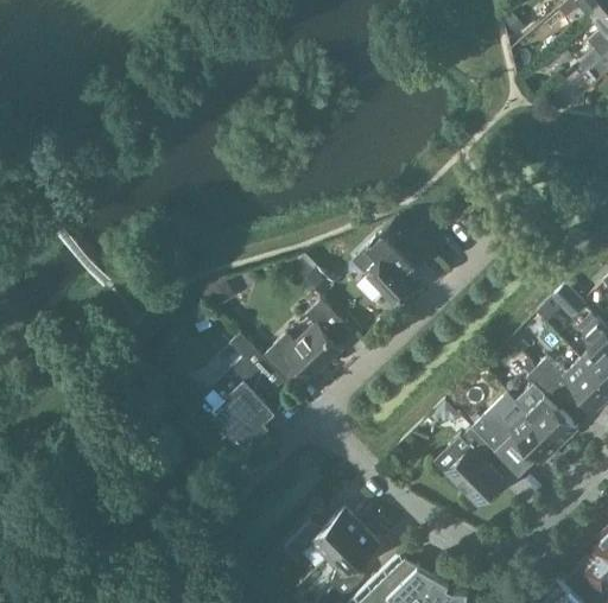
[(590,20),(607,2),(607,0),(571,0),(559,11),(567,19),(580,7),(590,20)]
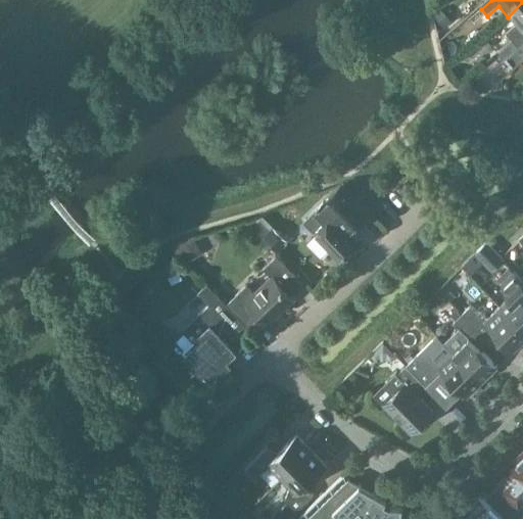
[(513,44),(522,34),(522,2),(508,17),(517,28),(506,38),(511,44),(513,44)]
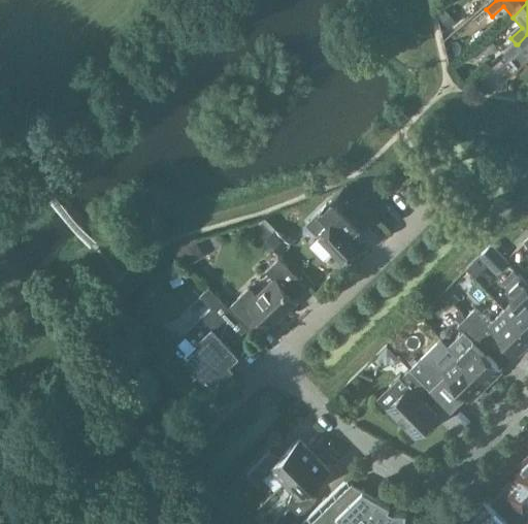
[(527,34),(518,44),(523,51),(527,46),(527,34)]
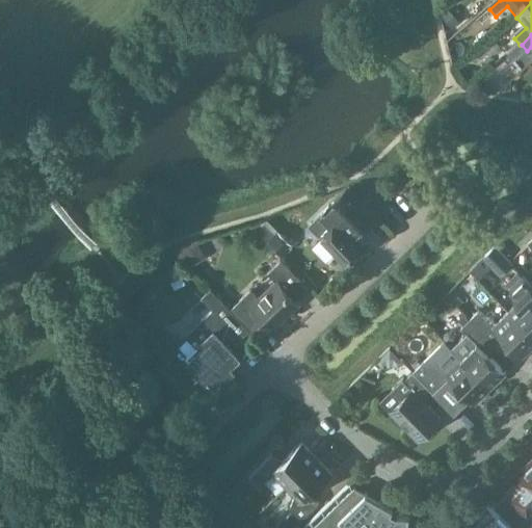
[(520,45),(507,55),(513,62),(524,54),(527,51),(522,45),(520,45)]
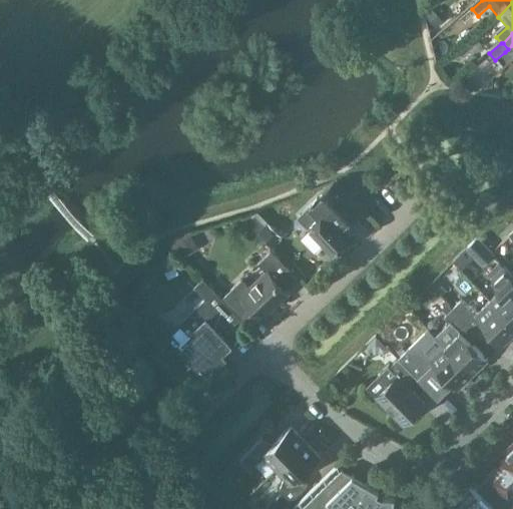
[(360,214),(333,186),(307,210),(308,212),(298,220),(333,257),(351,239),(341,229),(347,223),(349,224),(360,214)]
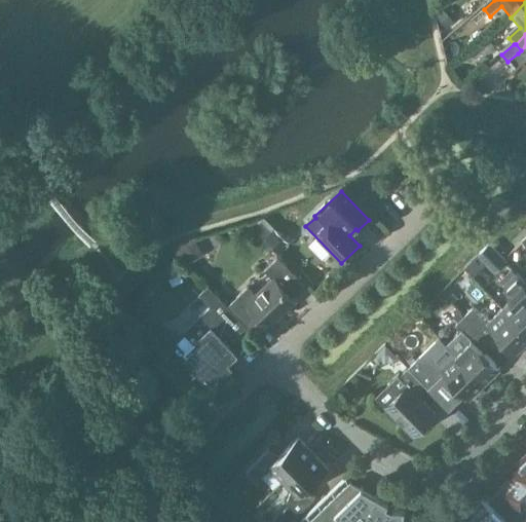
[(515,258),(491,234),(480,246),(503,270),(515,258)]
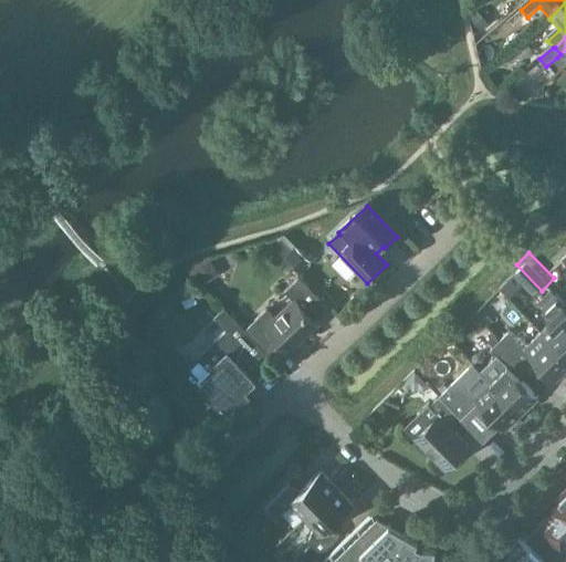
[(268,312),(245,333),(266,354),(270,357),(281,346),(289,354),(317,325),(315,322),(328,309),(300,280),(285,293),(295,304),(276,322),(268,312)]
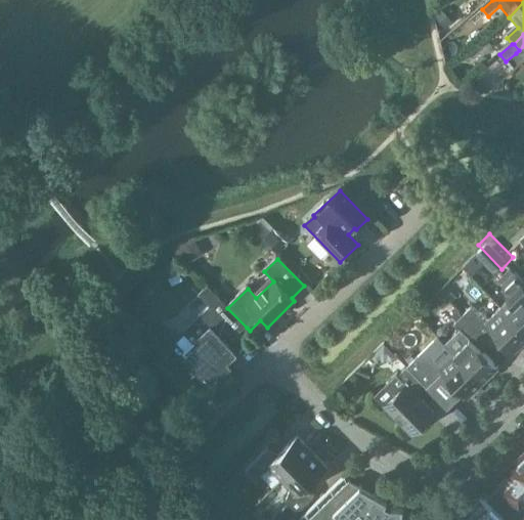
[(523,284),(514,274),(504,286),(510,301),(501,309),(523,332),(523,284)]
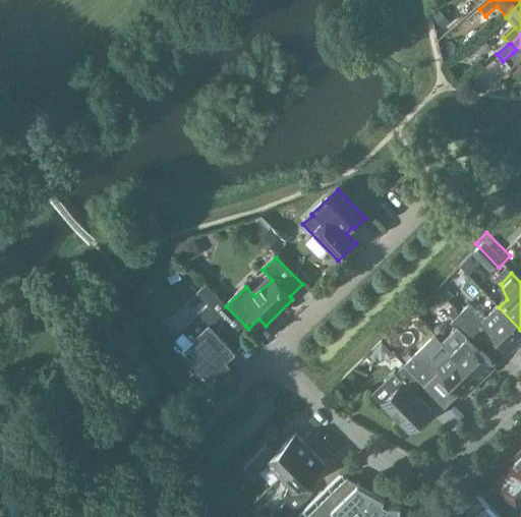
[(208,329),(182,353),(211,383),(225,368),(226,362),(222,358),(229,351),(231,352),(242,342),(236,335),(245,326),(226,306),(207,286),(197,295),(209,306),(197,318),(208,329)]
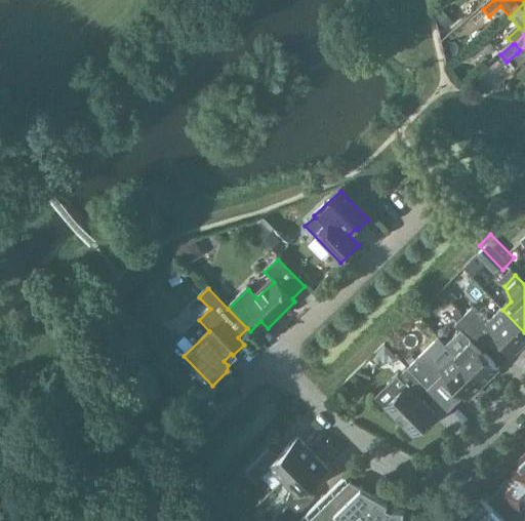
[(515,355),(524,345),(524,332),(502,310),(486,325),(471,310),(462,318),(485,342),(494,333),(515,355)]
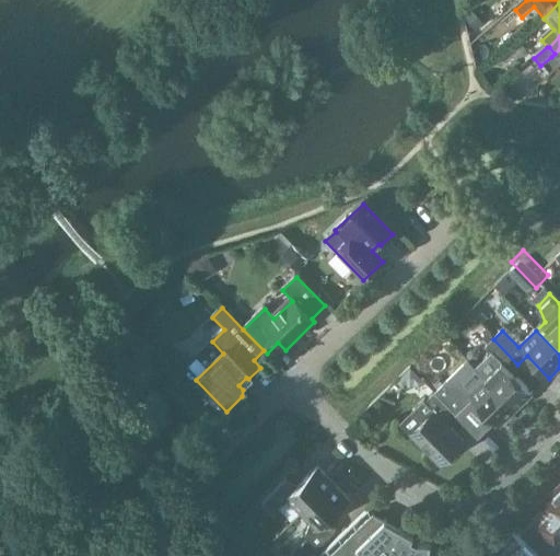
[(509,373),(517,365),(493,339),(485,348),(490,354),(474,369),(515,412),(531,396),(509,373)]
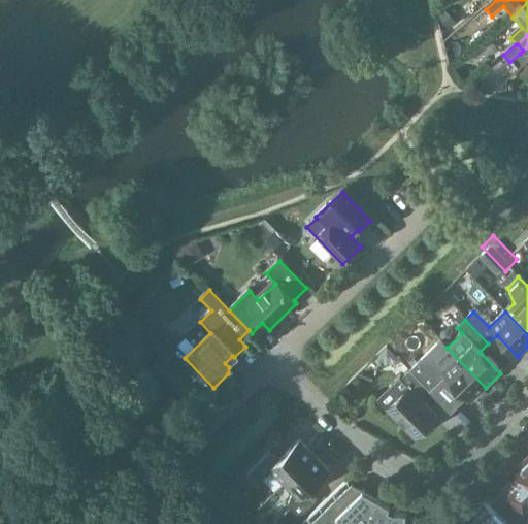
[(470,403),(486,388),(447,348),(432,362),(419,362),(409,371),(430,392),(446,378),(470,403)]
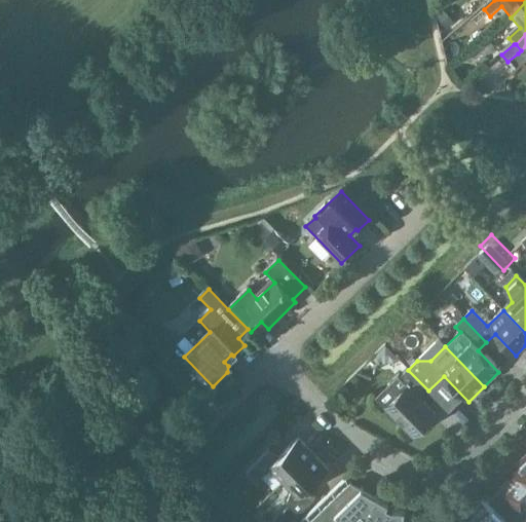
[(418,401),(426,393),(406,371),(398,379),(406,387),(384,409),(412,438),(434,416),(418,401)]
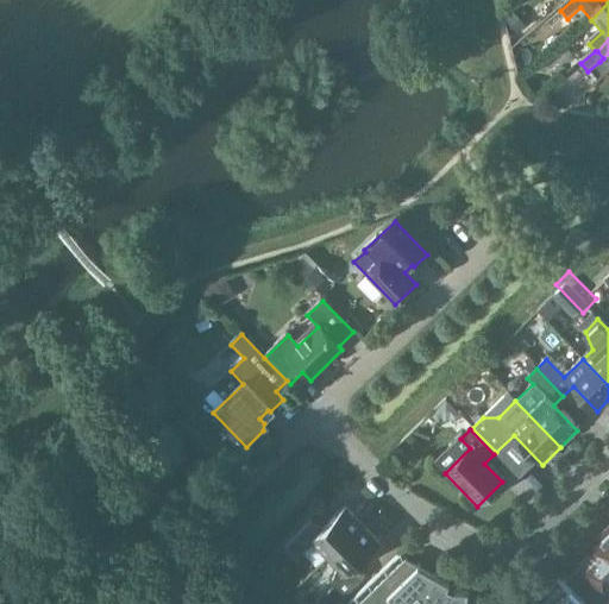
[(327,560),(360,528),(344,510),(319,534),(311,524),(284,549),(294,559),(311,543),(327,560)]
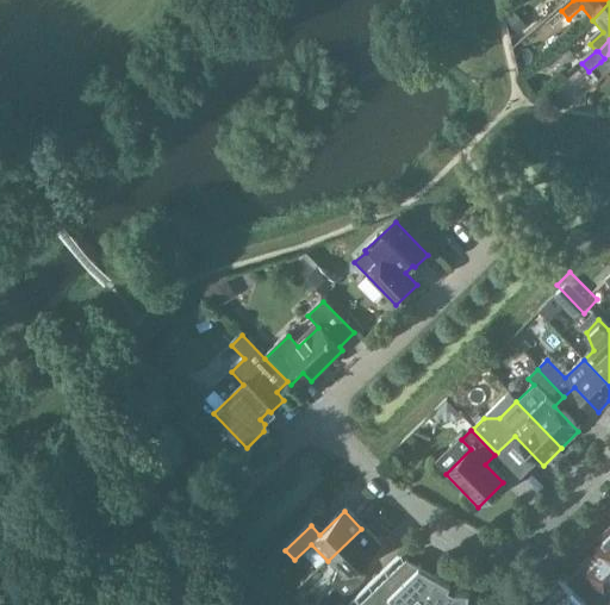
[(338,604),(363,580),(355,569),(379,547),(361,529),(328,561),(337,569),(331,584),(334,590),(327,596),(334,604),(338,604)]
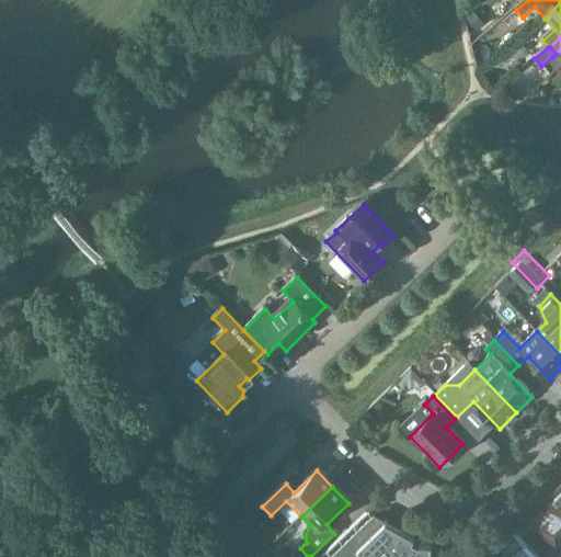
[(560,489),(541,509),(548,514),(534,530),(554,550),(560,544),(560,489)]
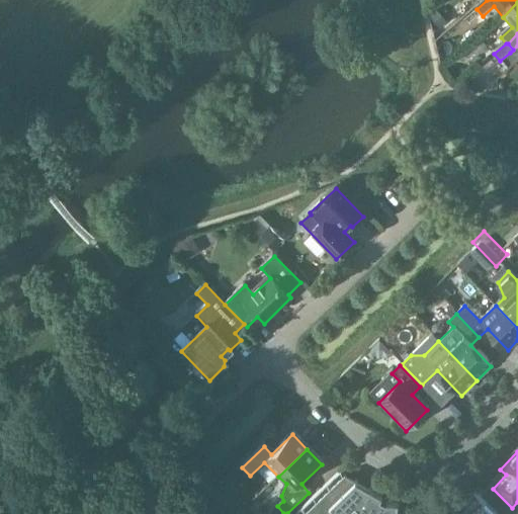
[(382,498),(340,475),(301,511),(304,513),(400,513),(400,505),(386,504),(380,502),(382,498)]
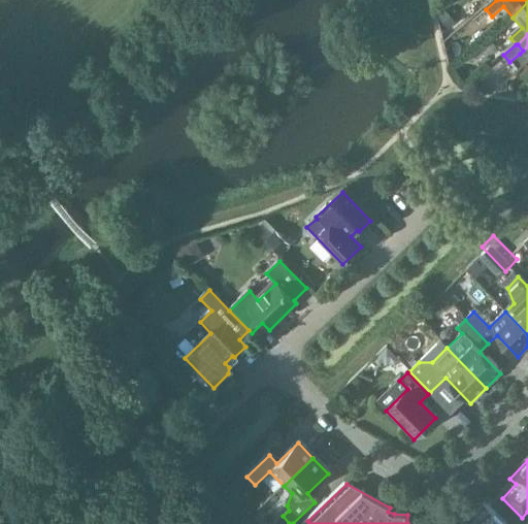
[(522,518),(502,498),(500,495),(489,506),(483,500),(467,515),(450,514),(449,523),(523,523),(525,521),(522,518)]
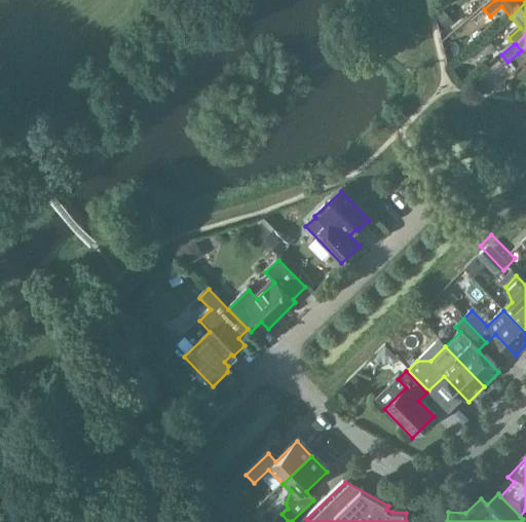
[(263,520),(274,511),(264,499),(254,508),(263,520)]
